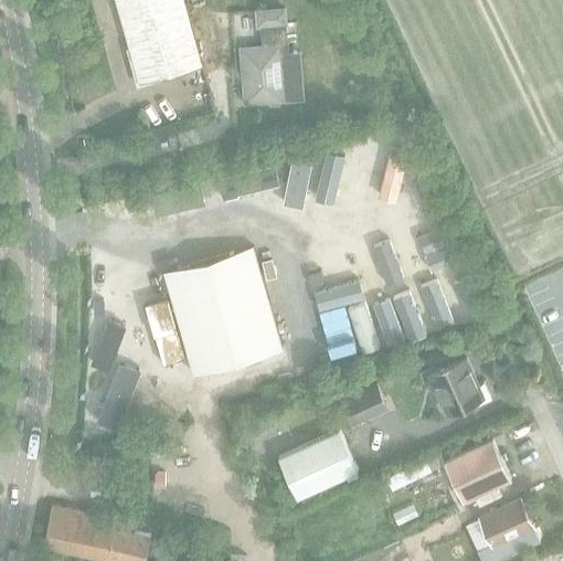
[(183,0),(117,0),(141,85),(203,69),(183,0)]
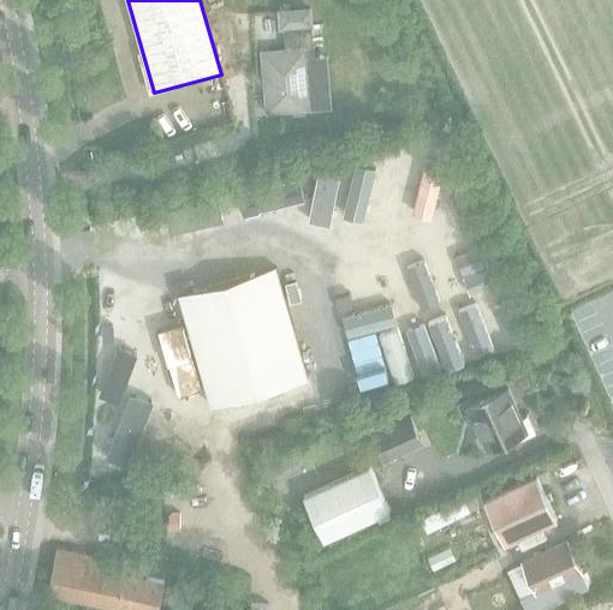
[(281,17),(283,31),(313,30),(310,15),(281,17)]
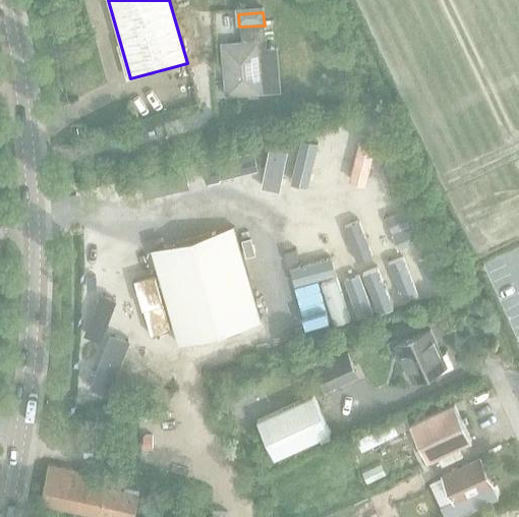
[(329,20),(337,38),(347,33),(339,15),(329,20)]
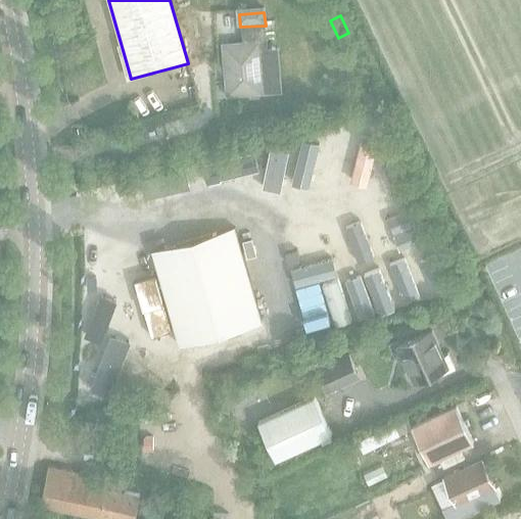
[(225,48),(229,99),(243,98),(242,93),(263,91),(259,54),(268,54),(267,38),(244,39),(245,47),(225,48)]
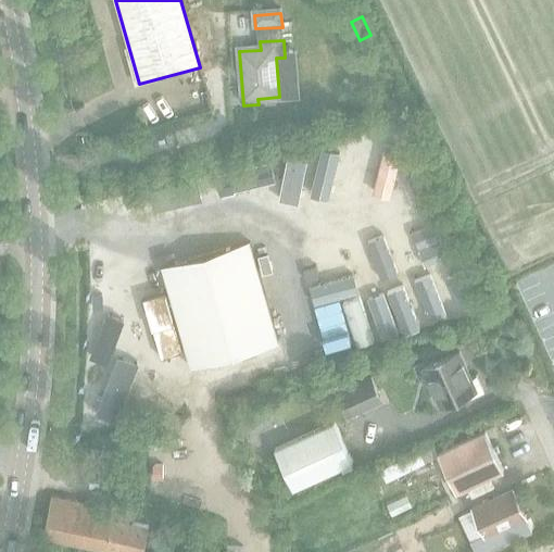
[(162,273),(189,371),(278,346),(250,248),(162,273)]
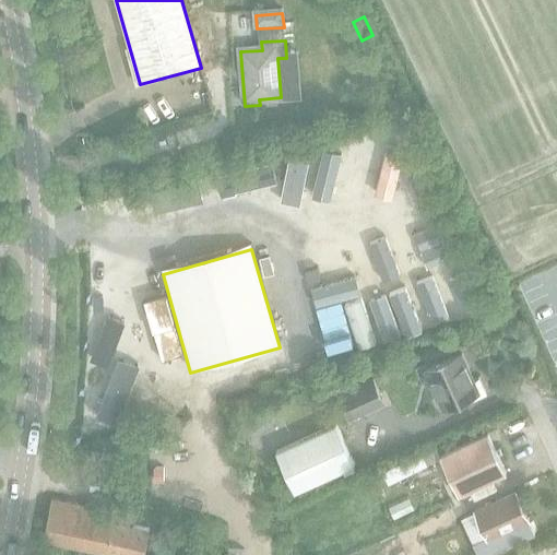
[(481,381),(475,384),(463,356),(427,373),(445,411),(470,399),(472,404),(487,397),(481,381)]
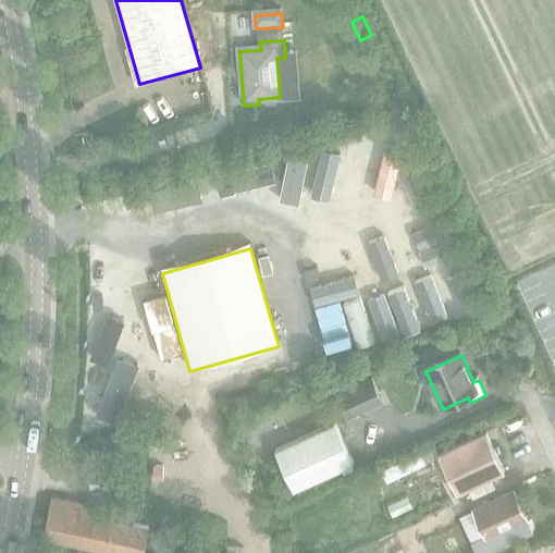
[(337,396),(350,422),(386,404),(373,379),(337,396)]
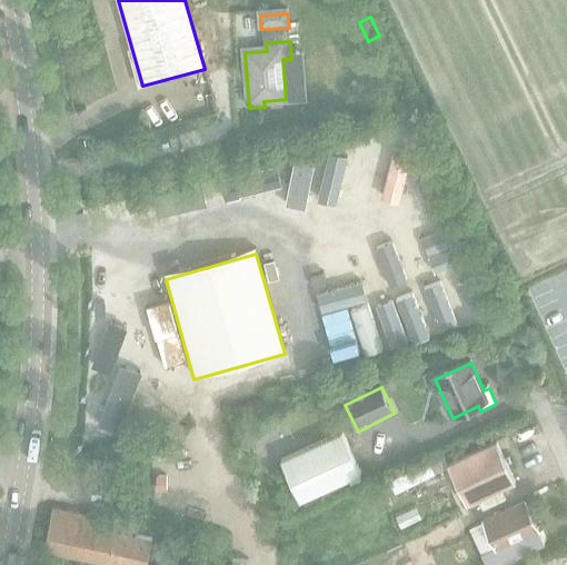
[(282,462),(301,504),(362,475),(344,434),(282,462)]
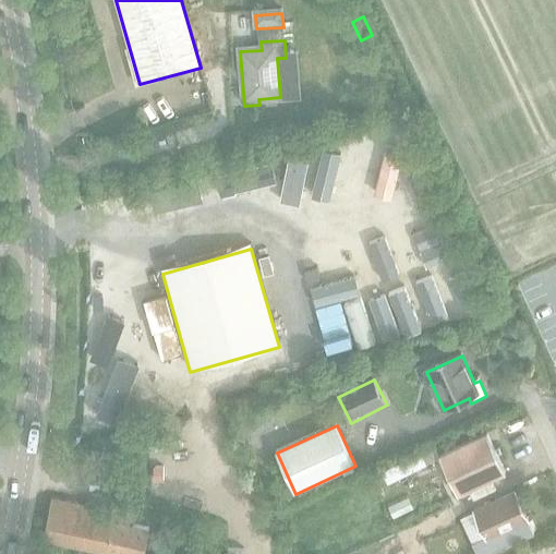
[(440,458),(459,497),(507,476),(488,435),(440,458)]
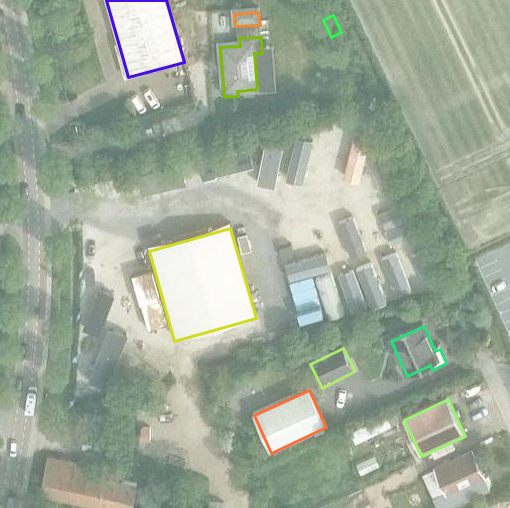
[(355,433),(360,444),(392,428),(387,417),(355,433)]
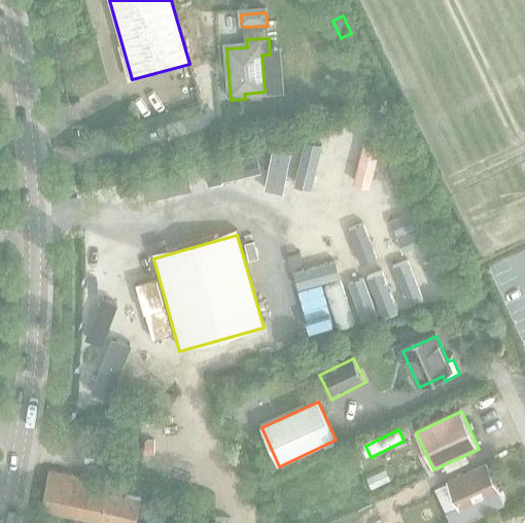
[(490,508),(502,501),(487,466),(450,484),(461,511),(487,499),(490,508)]
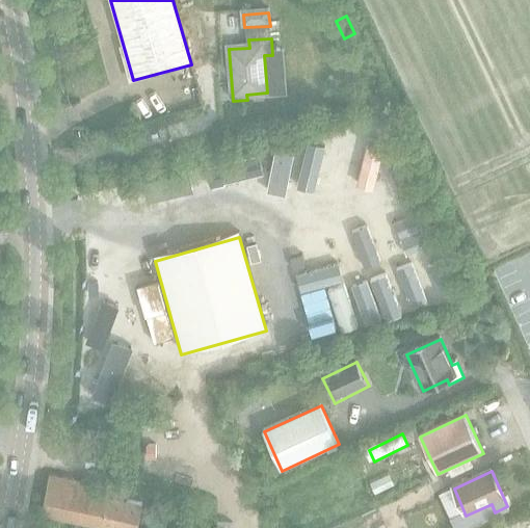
[(43,515),(106,527),(139,527),(144,505),(128,502),(129,495),(111,492),(111,489),(50,477),(43,515)]
